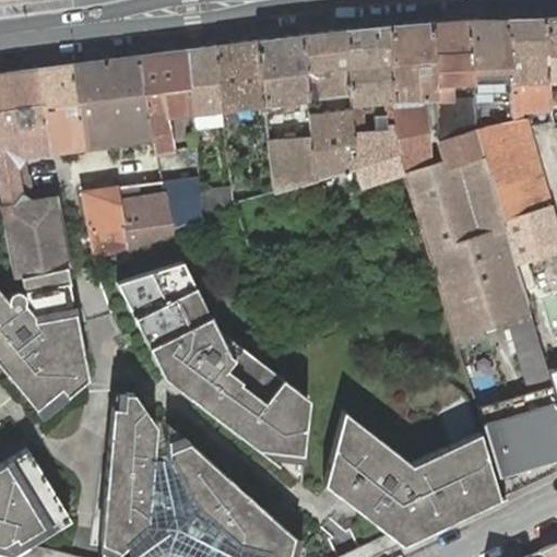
[(514,114),(514,122),(525,120),(524,113),(552,111),(552,105),(550,81),(546,19),(508,20),(512,84),(514,114)]
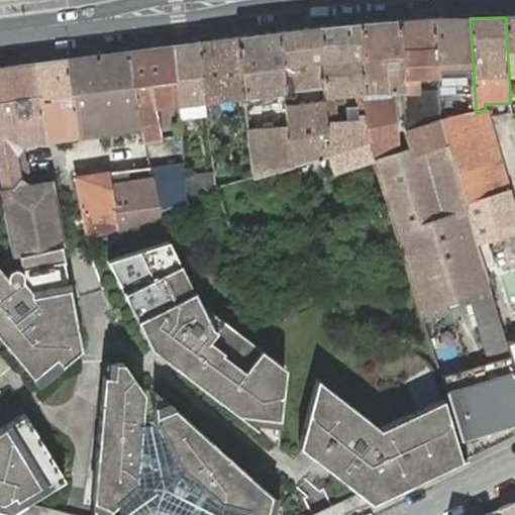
[(514,17),(505,17),(509,75),(514,74),(514,17)]
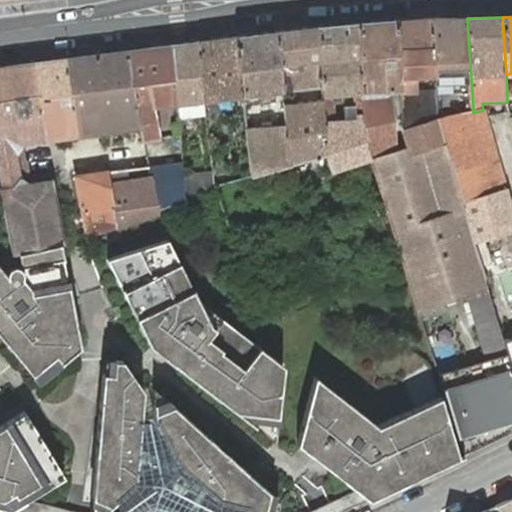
[(471,77),(467,18),(433,19),(436,79),(471,77)]
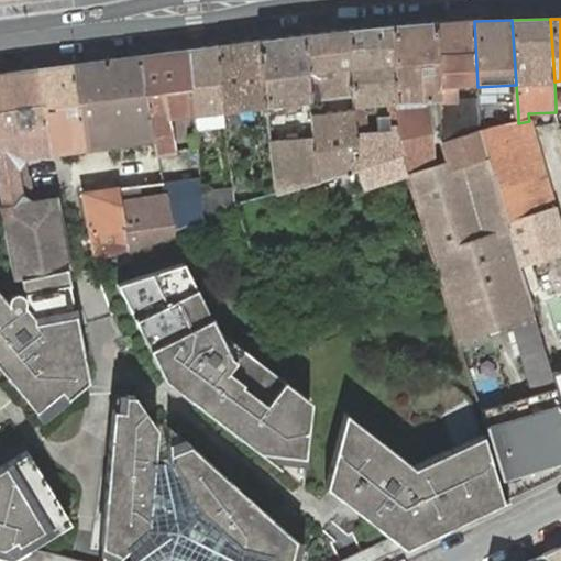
[(477,87),(474,21),(436,23),(440,88),(441,96),(448,95),(448,88),(477,87)]
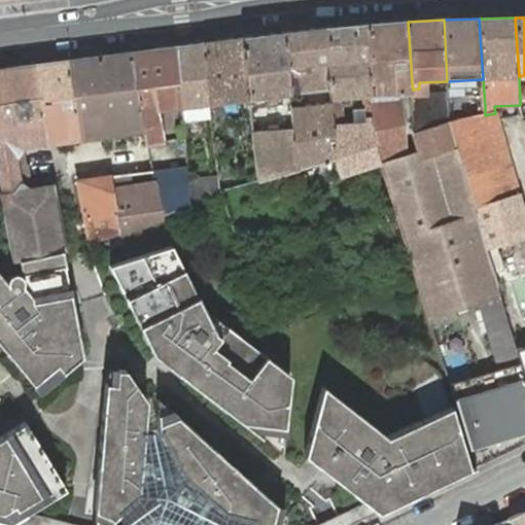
[(412,82),(408,22),(368,25),(373,96),(404,93),(413,93),(413,90),(412,82)]
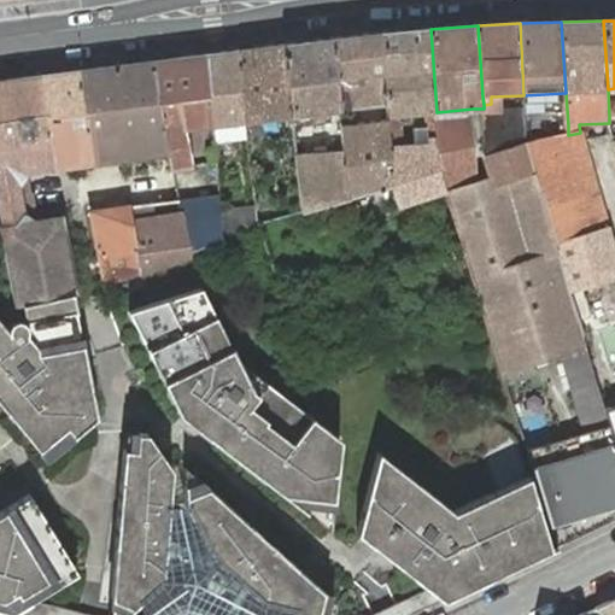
[(431,29),(382,34),(387,106),(388,115),(437,112),(431,29)]
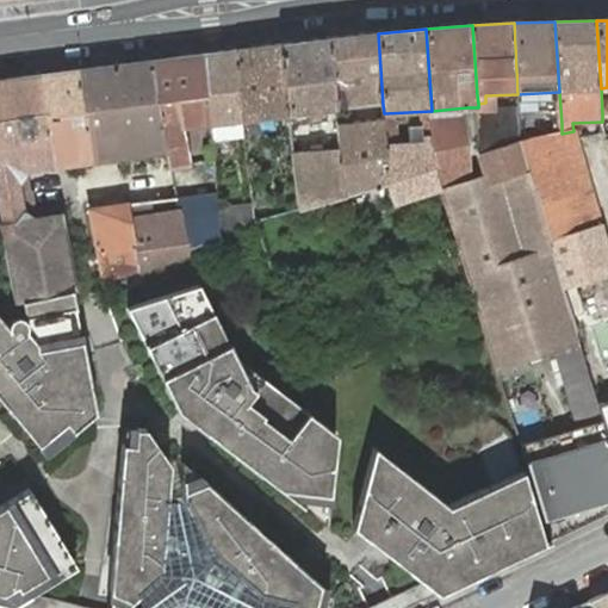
[(378,33),(332,39),(337,111),(383,105),(378,33)]
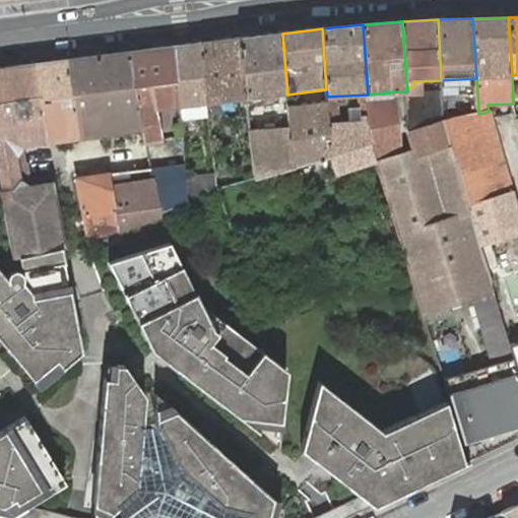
[(282,34),(241,39),(248,99),(287,94),(282,34)]
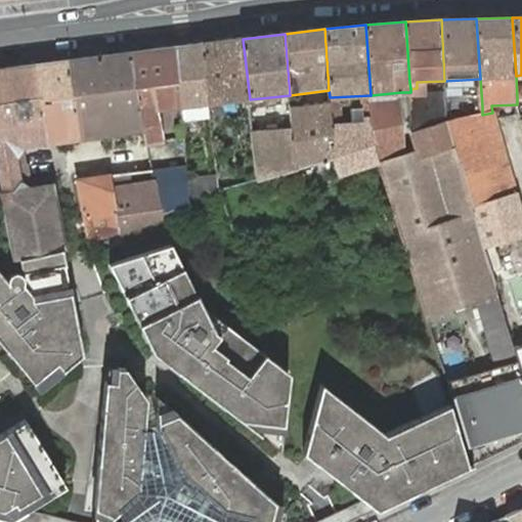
[(243,39),(205,44),(210,104),(250,99),(243,39)]
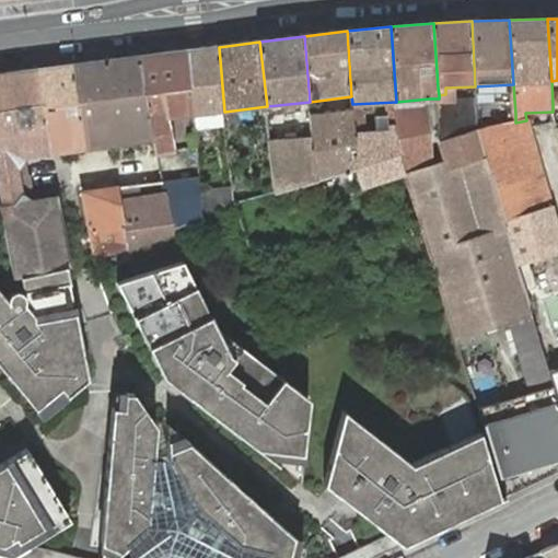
[(188,51),(195,115),(196,128),(225,124),(224,112),(219,47),(188,51)]
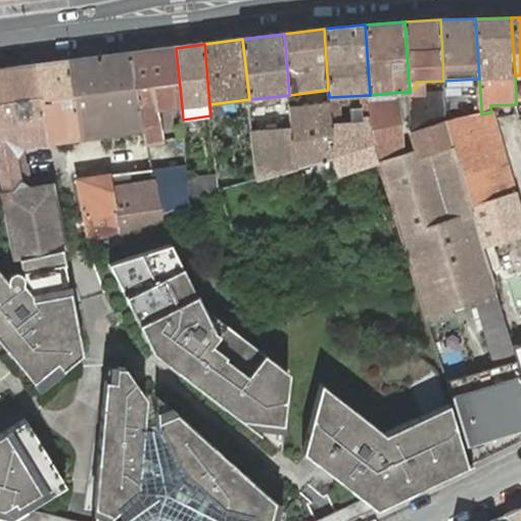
[(116,208),(120,232),(163,217),(191,203),(189,180),(184,137),(184,131),(173,132),(174,139),(164,141),(159,110),(182,107),(176,48),(127,54),(109,56),(68,61),(80,139),(143,130),(147,146),(148,145),(153,172),(111,177),(81,180),(87,214),(116,208)]
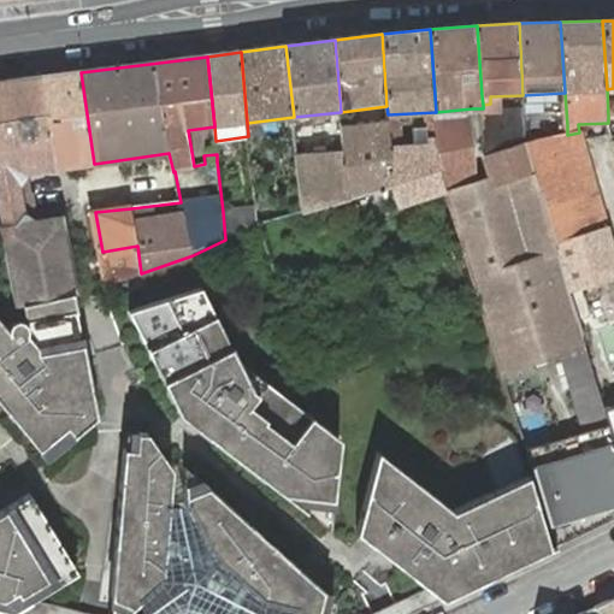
[(74,167),(94,164),(81,72),(60,75),(43,77),(57,170),(74,167)]
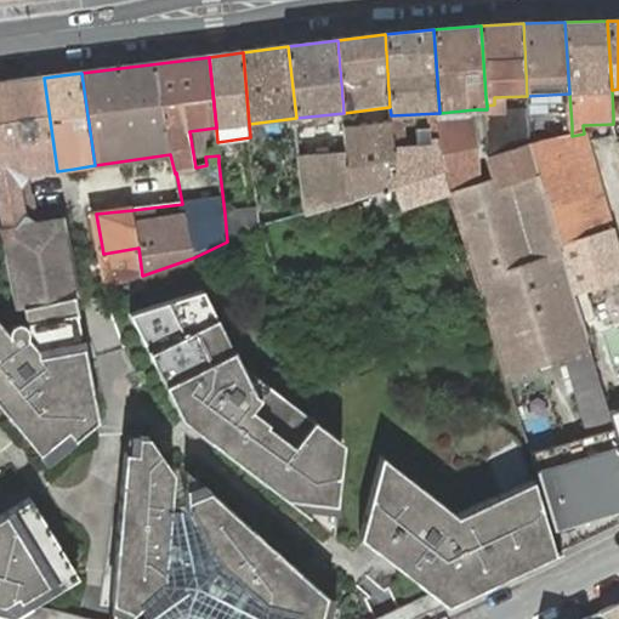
[(17,227),(26,216),(20,187),(29,175),(57,171),(44,78),(0,83),(0,208),(4,230),(17,227)]
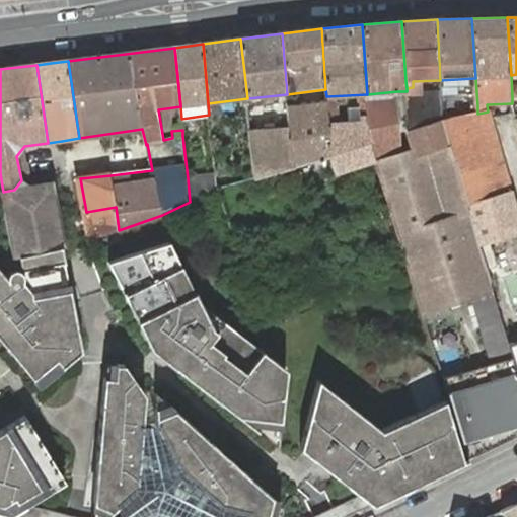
[(467,205),(443,120),(410,132),(409,132),(415,149),(402,152),(397,91),(367,94),(369,120),(371,146),(377,166),(385,192),(408,265),(423,312),(439,307),(493,291),(478,245),(467,205)]
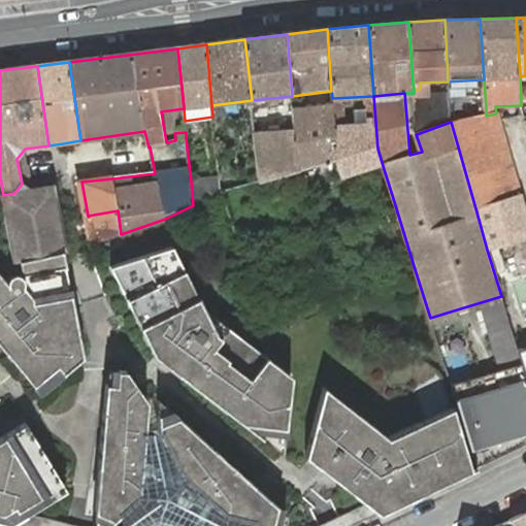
[(417,134),(451,122),(449,95),(414,97),(417,134)]
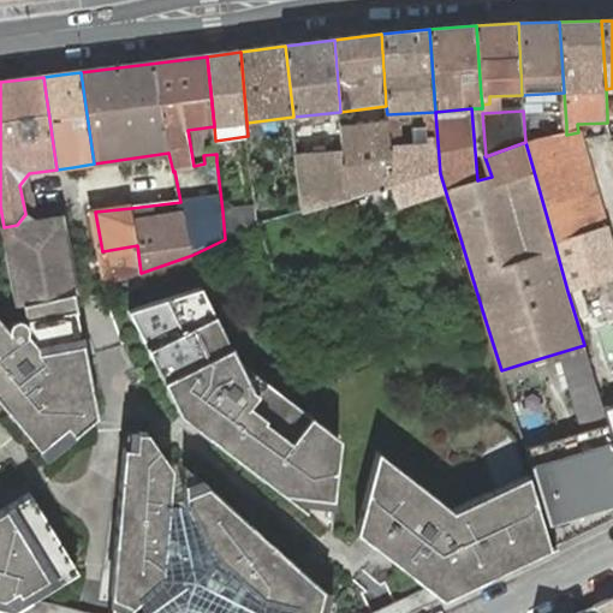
[(344,153),(349,198),(393,186),(390,147),(387,121),(349,125),(341,126),(344,153)]
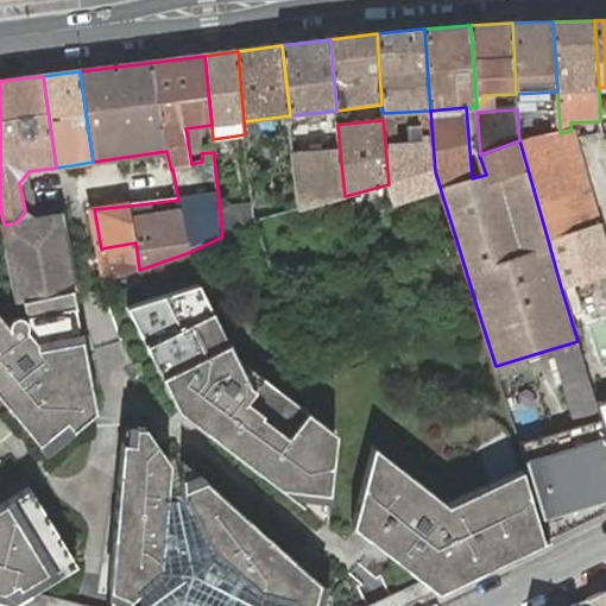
[(581,128),(573,131),(575,140),(584,138),(581,128)]
